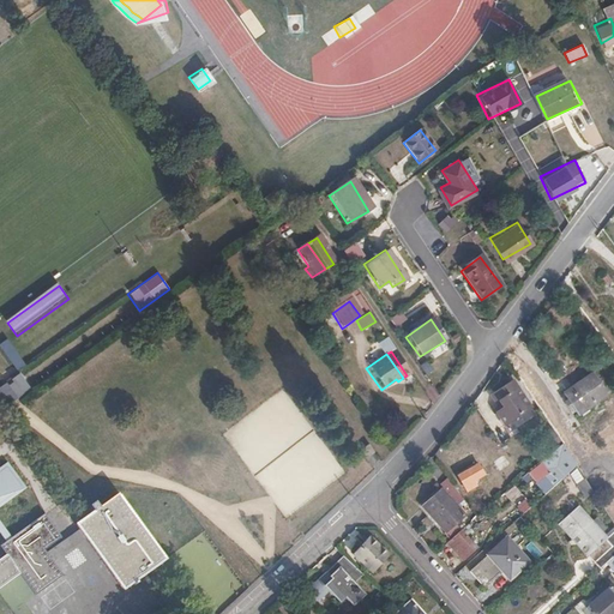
[(527,387),(542,377),(535,368),(521,378),(527,387)]
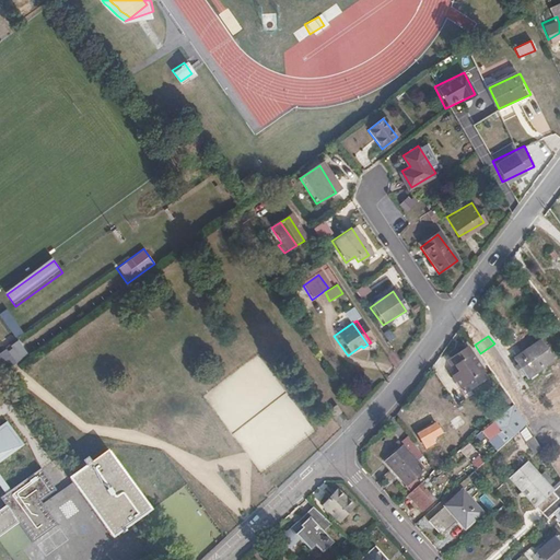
[(16,339),(0,352),(0,364),(4,371),(27,353),(16,339)]
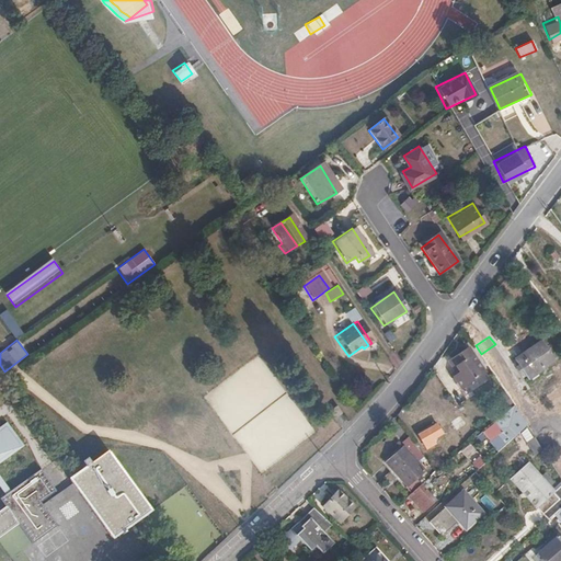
[(483,371),(467,347),(451,357),(460,370),(454,376),(461,387),(483,371)]
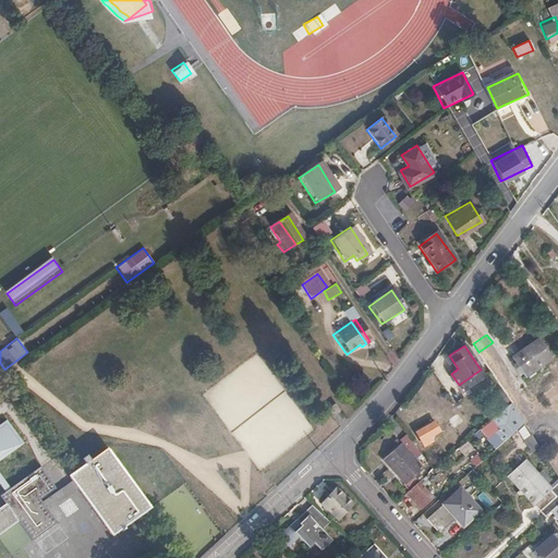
[(542,365),(535,354),(526,360),(523,355),(514,361),(518,365),(510,371),(518,381),(542,365)]
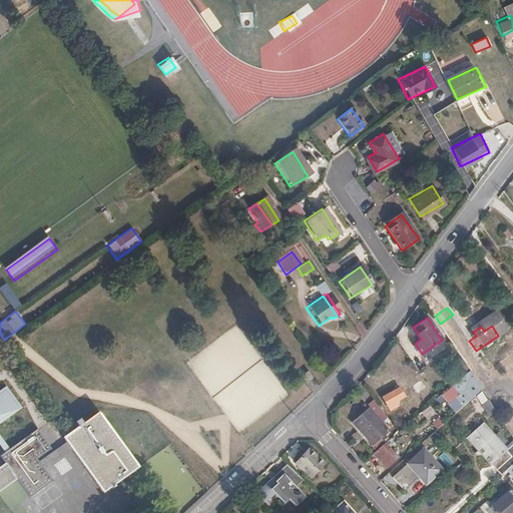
[(323,360),(317,366),(321,371),(327,365),(323,360)]
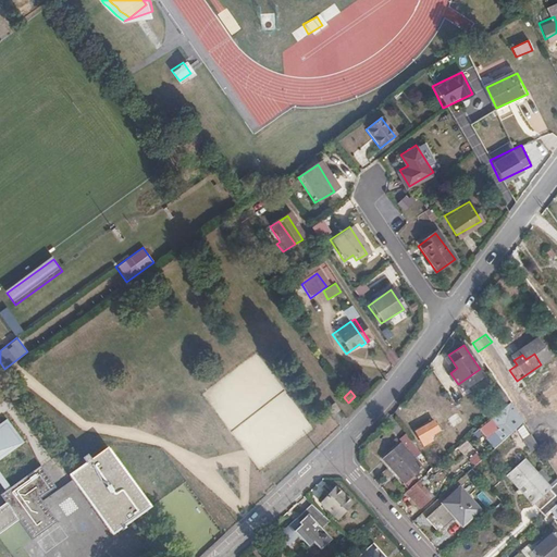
[(525,424),(508,404),(477,431),(494,450),(525,424)]
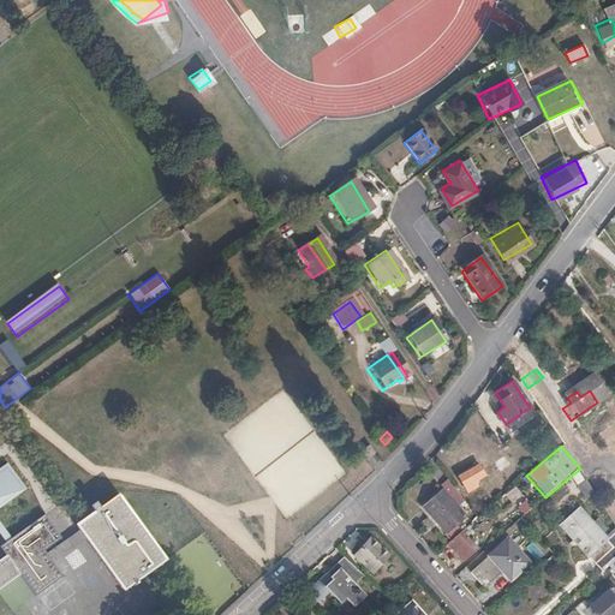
[(485,475),(478,466),(459,478),(467,491),(477,487),(473,483),(485,475)]
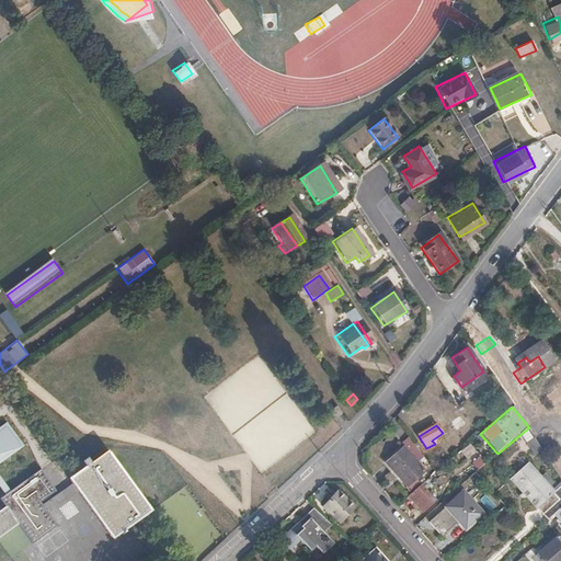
[(529,460),(544,448),(535,435),(519,449),(529,460)]
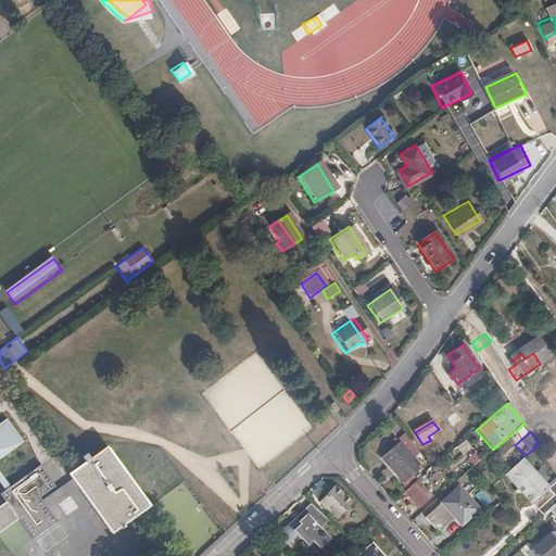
[(416,457),(421,453),(406,433),(401,438),(416,457)]
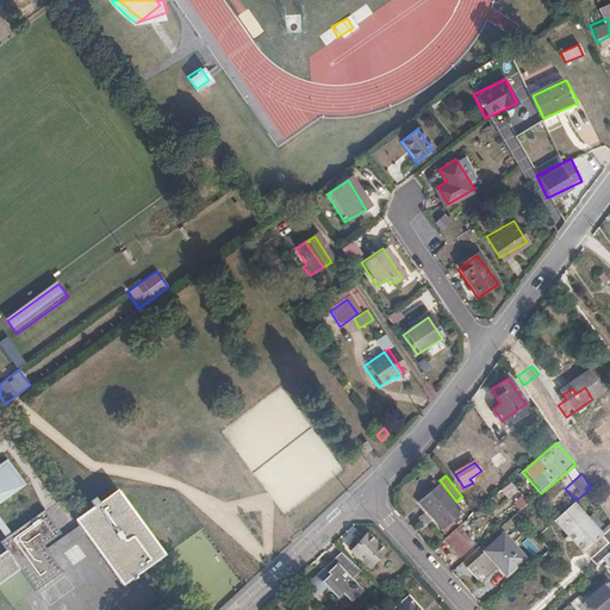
[(510,483),(500,491),(508,499),(517,491),(510,483)]
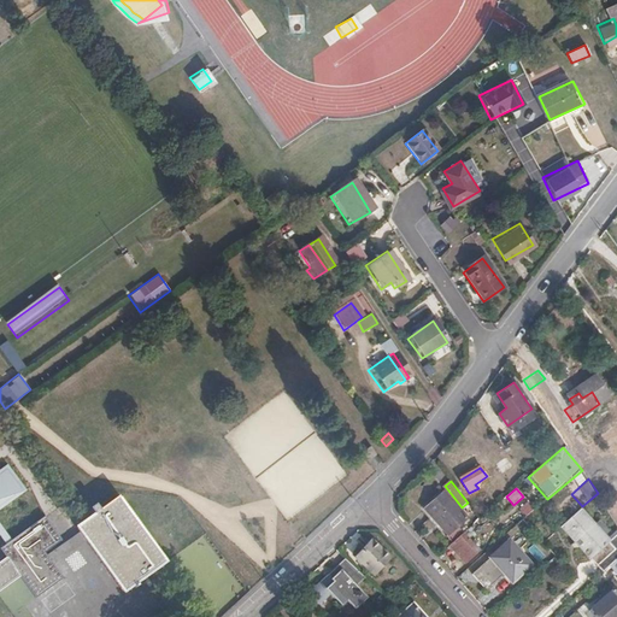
[(454,541),(464,533),(459,527),(465,521),(468,524),(471,521),(444,492),(427,507),(450,533),(448,535),(454,541)]
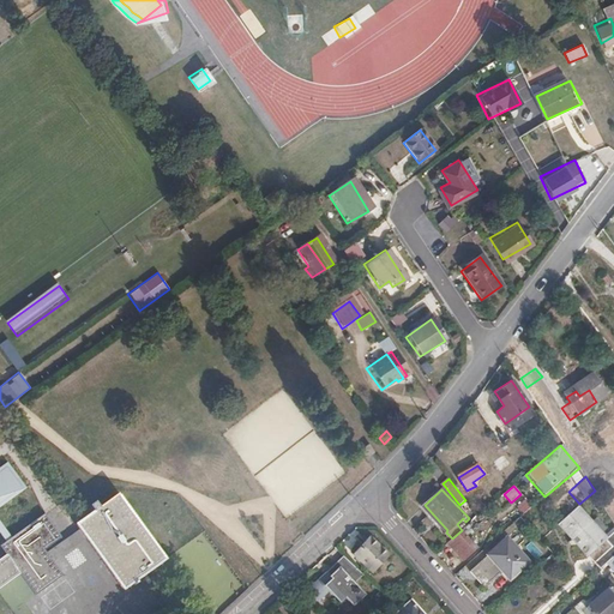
[(78,527),(80,531),(88,540),(125,591),(164,560),(118,497),(78,527)]
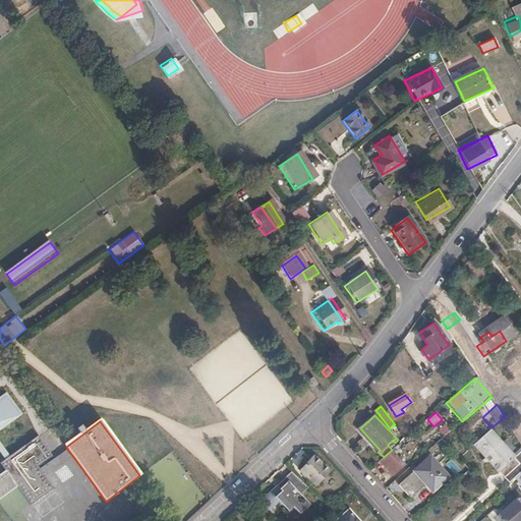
[(442,437),(451,430),(446,423),(438,429),(442,437)]
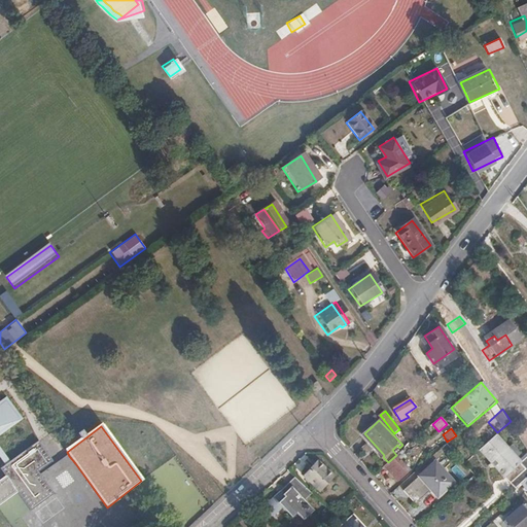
[(511,483),(526,469),(495,434),(480,449),(511,483)]
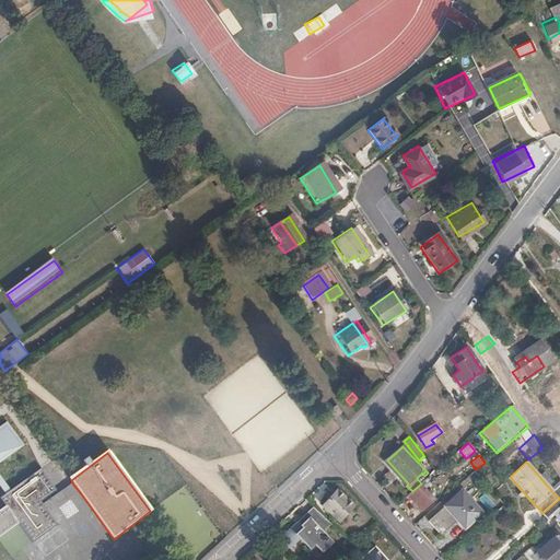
[(49,514),(43,506),(41,503),(56,491),(41,469),(0,499),(7,506),(0,511),(0,536),(19,524),(33,544),(57,526),(49,514)]
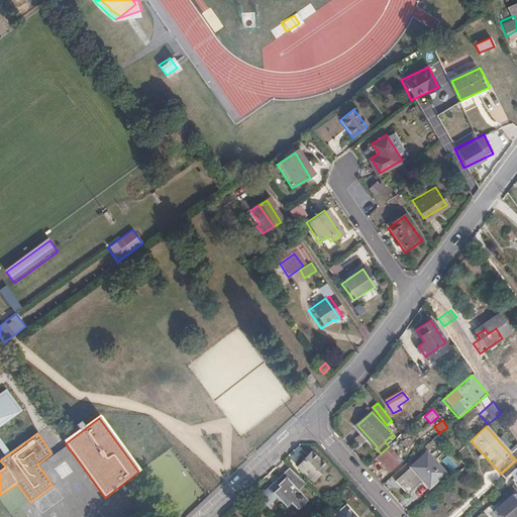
[(403,461),(389,446),(381,453),(378,456),(392,472),(403,461)]
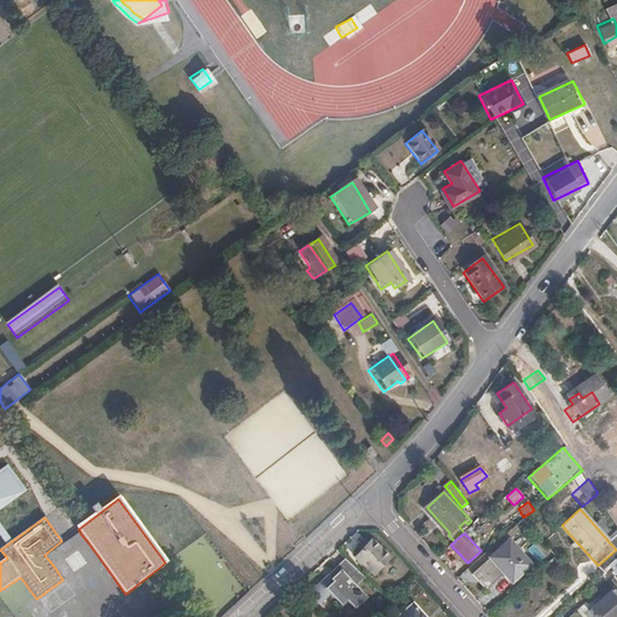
[(88,542),(81,534),(47,558),(54,566),(88,542)]
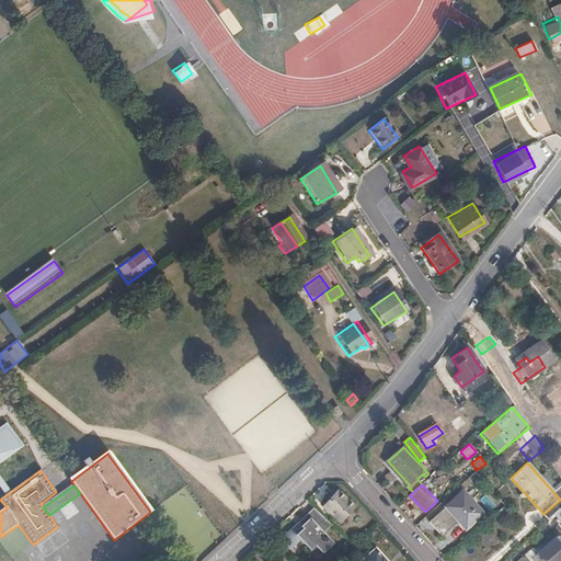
[(465,528),(482,512),(464,490),(430,521),(442,535),(458,521),(465,528)]
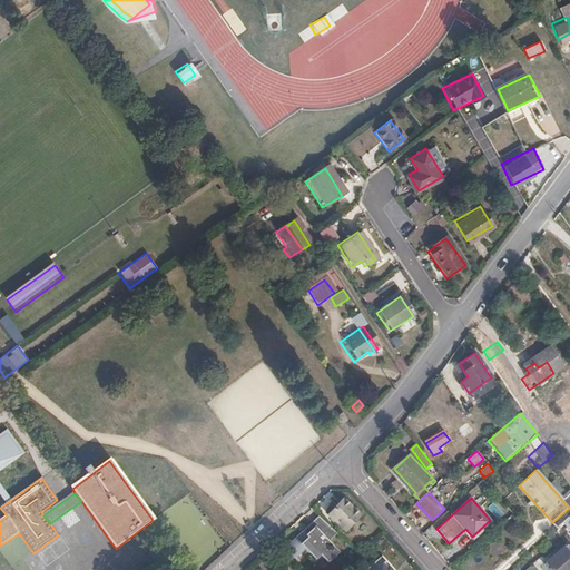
[(349,530),(361,517),(344,501),(331,516),(349,530)]
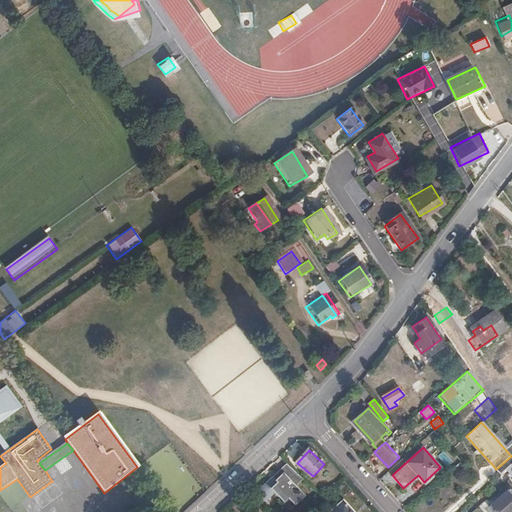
[(290,465),(275,478),(278,482),(282,479),(281,478),(286,474),(293,483),(301,475),(290,465)]
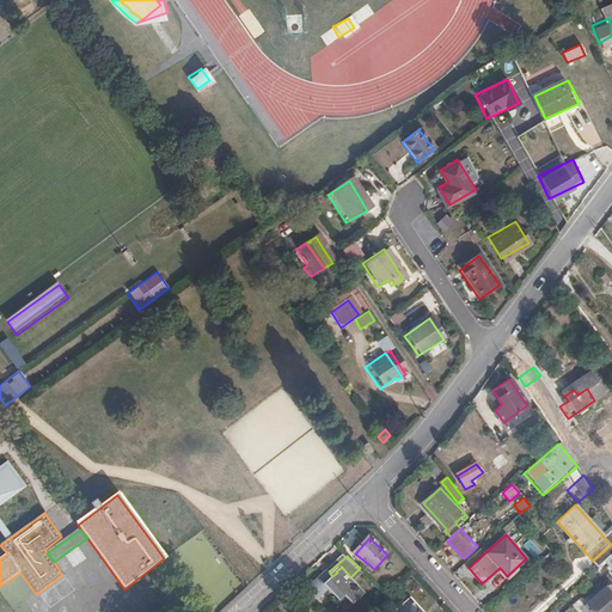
[(367,575),(360,568),(350,577),(342,567),(336,571),(337,573),(332,576),(329,571),(310,588),(320,599),(331,591),(336,595),(342,591),(348,598),(352,600),(355,597),(360,603),(368,594),(359,582),(367,575)]
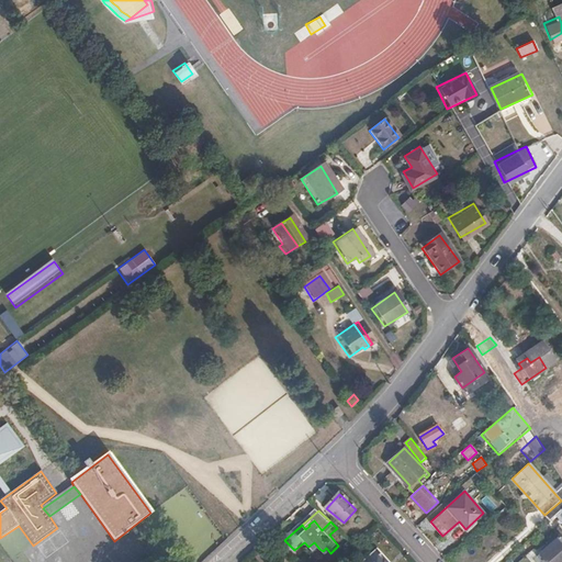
[(561,561),(561,541),(559,537),(539,554),(544,561),(561,561)]
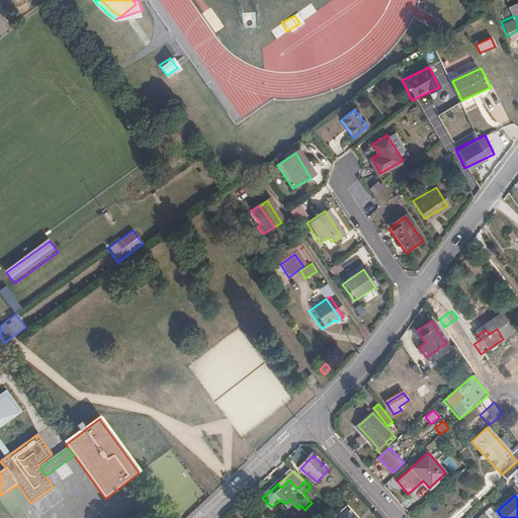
[(284,504),(289,510),(294,506),(289,500),(284,504)]
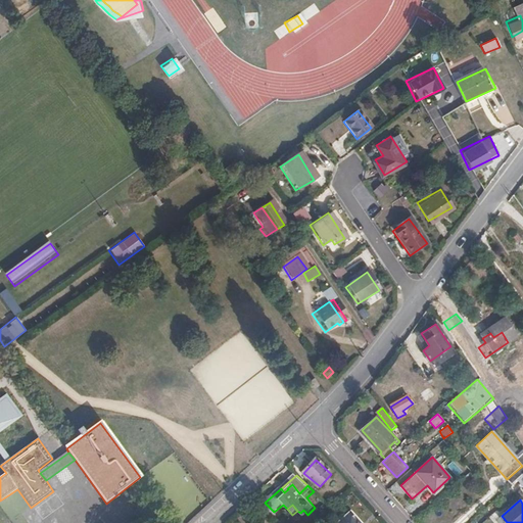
[(367,522),(354,509),(339,522),(367,522)]
